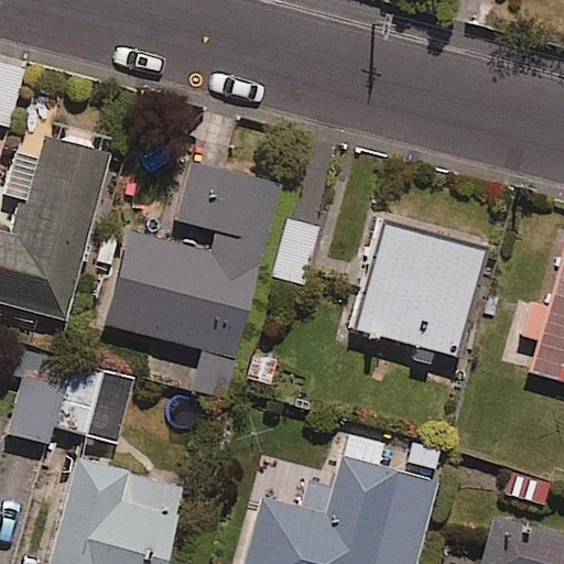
[(24,69),(0,63),(0,125),(9,127),(24,69)]
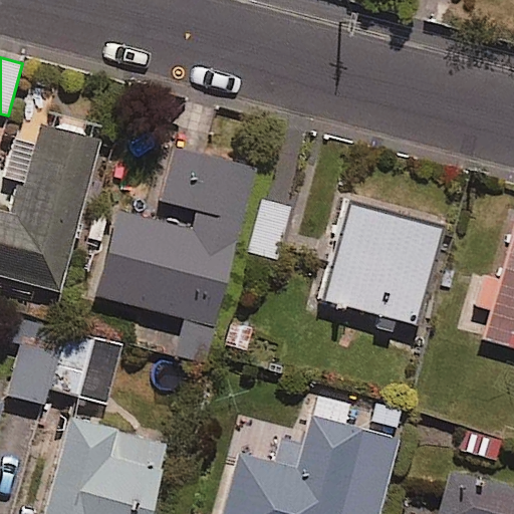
[(0,265),(52,280),(94,132),(32,113),(6,207),(0,205),(0,265)]
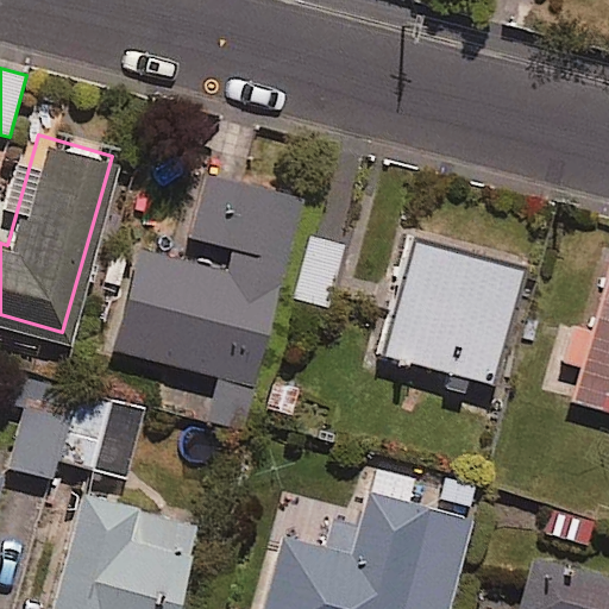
[(302,202),(208,177),(184,263),(143,252),(117,352),(173,366),(161,409),(240,431),(302,202)]
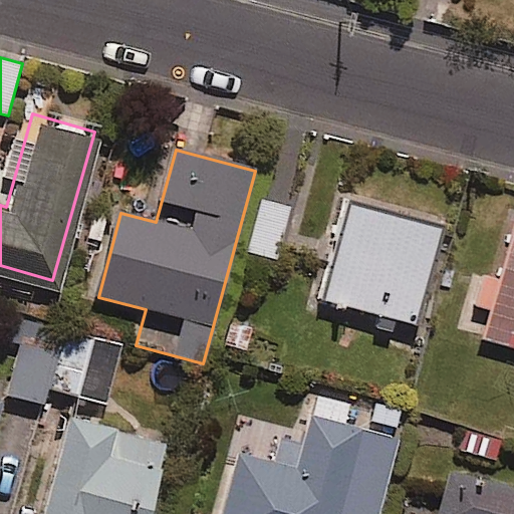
[(440,218),(344,195),(320,292),(416,316),(440,218)]
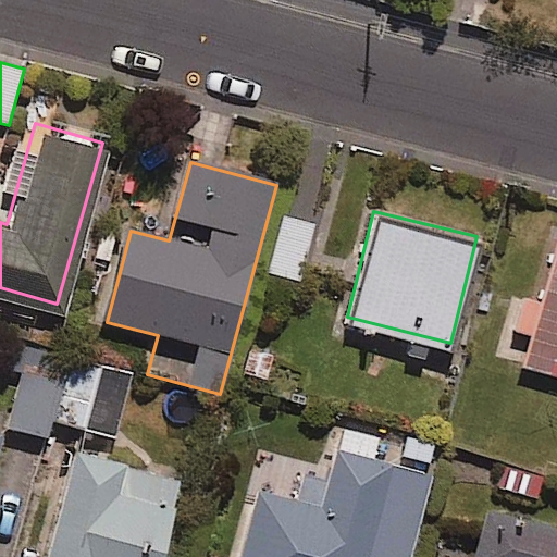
[(312,226),(281,219),(268,274),(300,282),(312,226)]
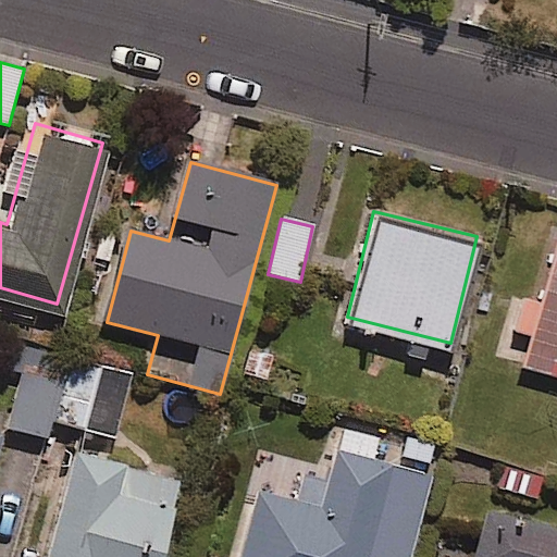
[(556,262),(527,369),(556,378),(556,262)]
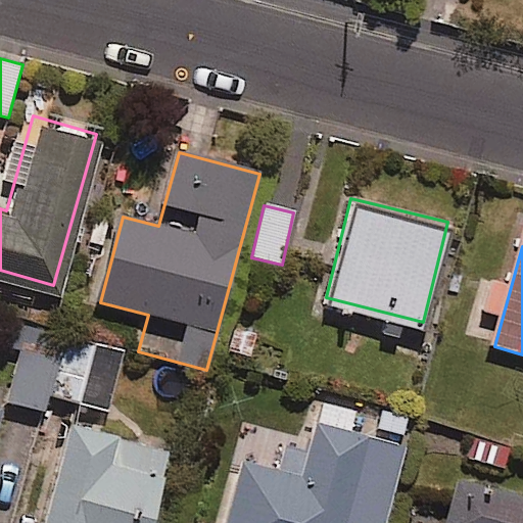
[(122,355),(29,330),(9,402),(43,412),(47,395),(107,411),(122,355)]
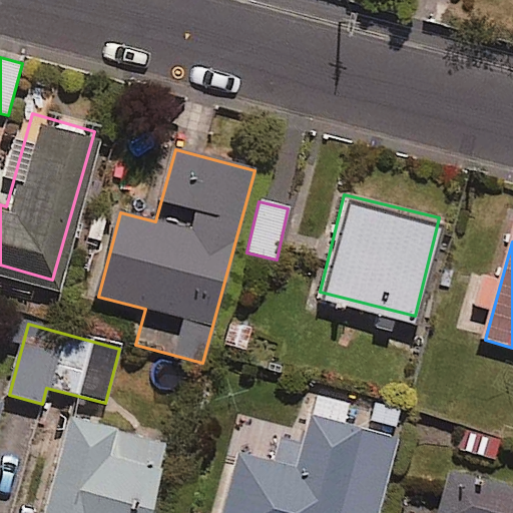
[(349,402),(316,393),(302,445),(281,439),(273,466),(238,457),(222,512),(378,512),(397,443),(342,428),(349,402)]
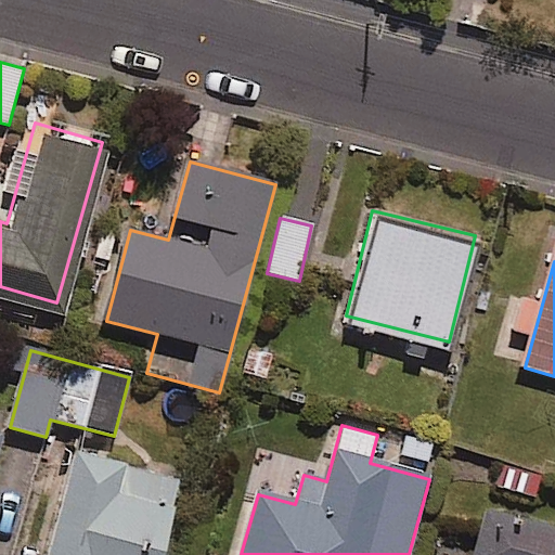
[(164,554),(181,478),(73,453),(49,554),(164,554)]
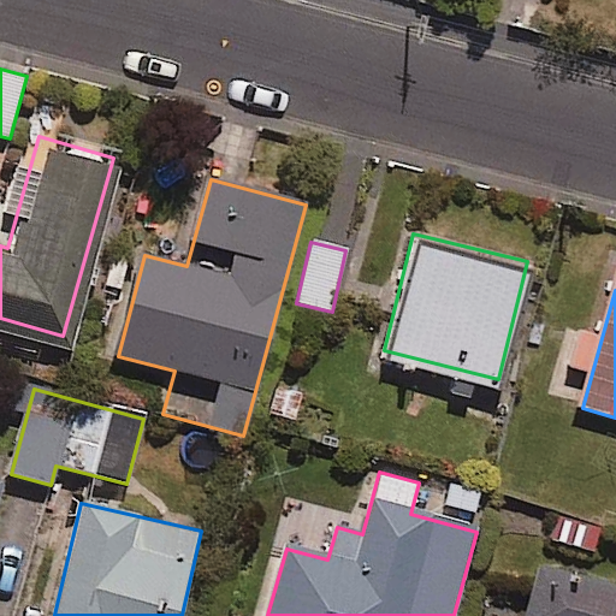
[(615,615),(615,592),(539,574),(528,615),(615,615)]
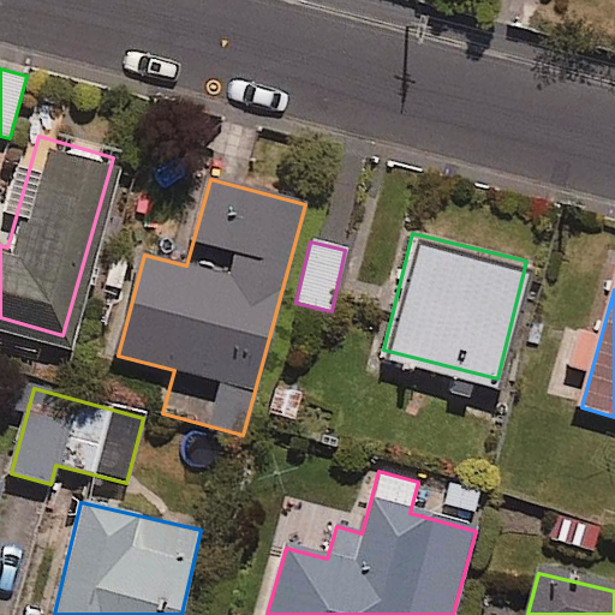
All buildings are outlined.
